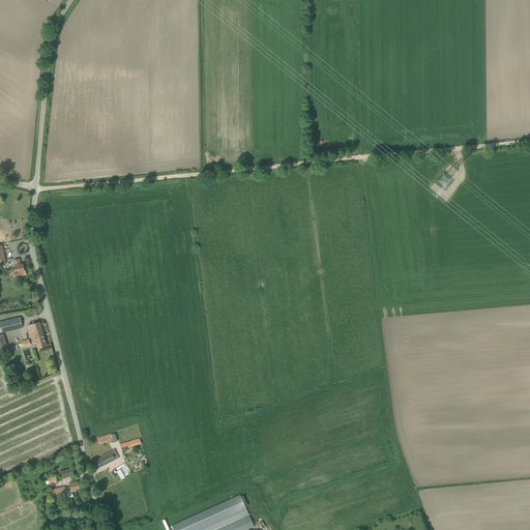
[(23,264),(21,265),(19,259),(13,260),(15,266),(15,269),(11,269),(12,276),(20,275),(26,274),(25,270),(24,270),(23,264)]
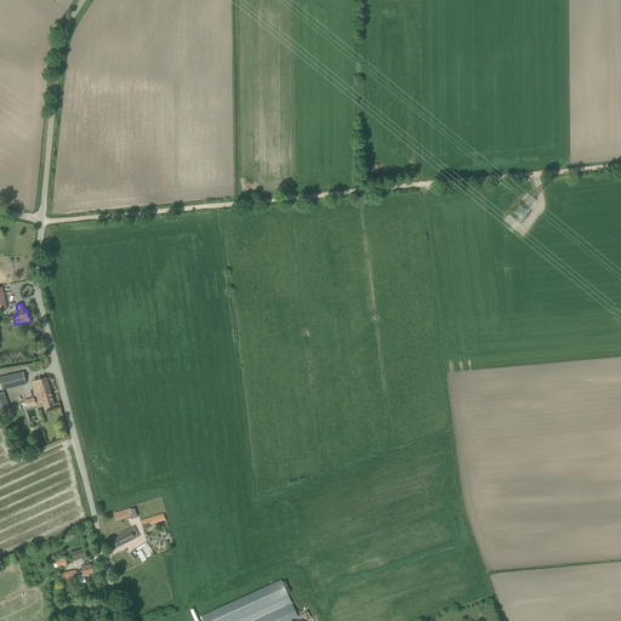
[(23,371),(0,377),(0,382),(1,389),(26,383),(23,371)]
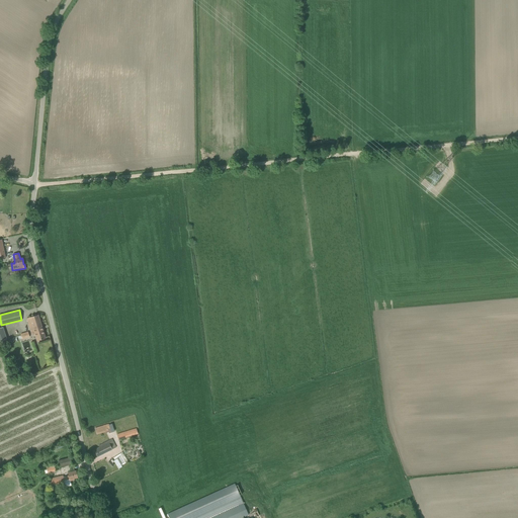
[(26,318),(31,334),(32,335),(35,335),(37,341),(46,338),(38,315),(26,318)]
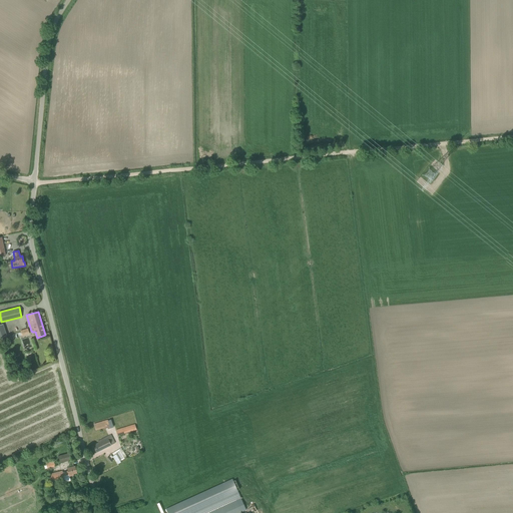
[(108,420),(99,423),(94,424),(96,430),(100,429),(104,428),(104,429),(108,429),(110,428),(108,422),(108,420)]
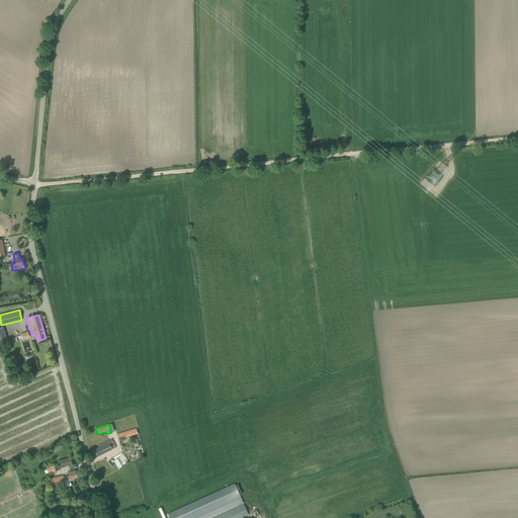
[(118,440),(138,434),(136,429),(117,434),(118,440)]
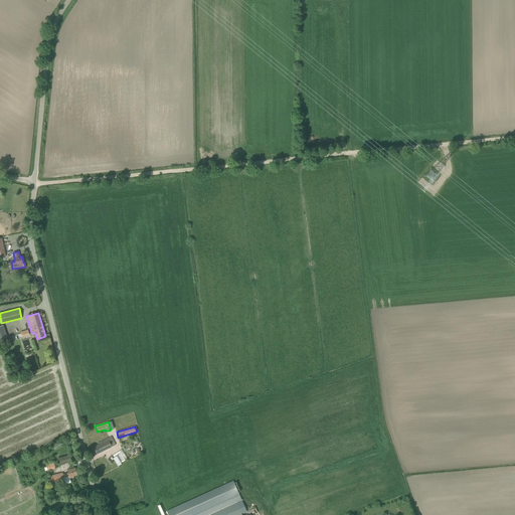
[(112,437),(107,439),(98,443),(99,445),(92,448),(95,455),(111,448),(116,445),(112,437)]
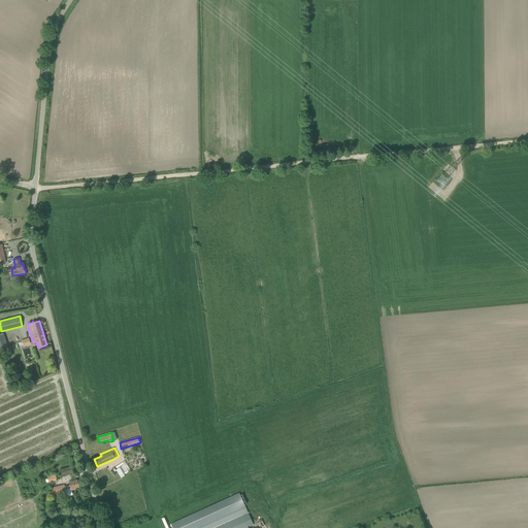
[(72,466),(60,469),(62,476),(73,473),(72,466)]
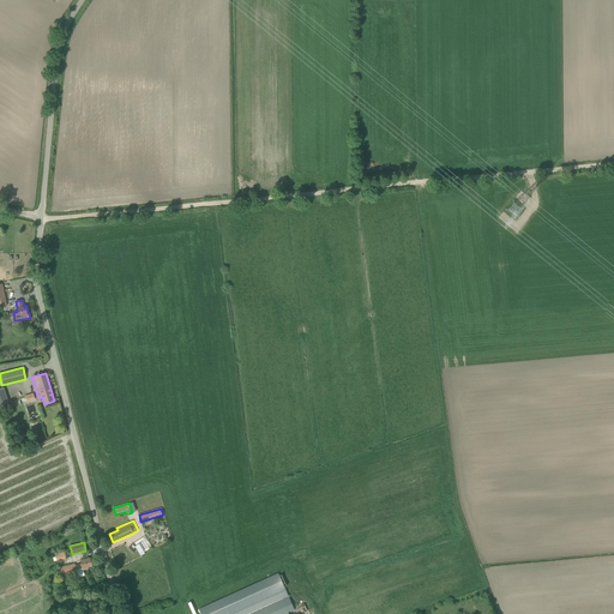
[(56,561),(66,559),(64,551),(54,554),(56,561)]
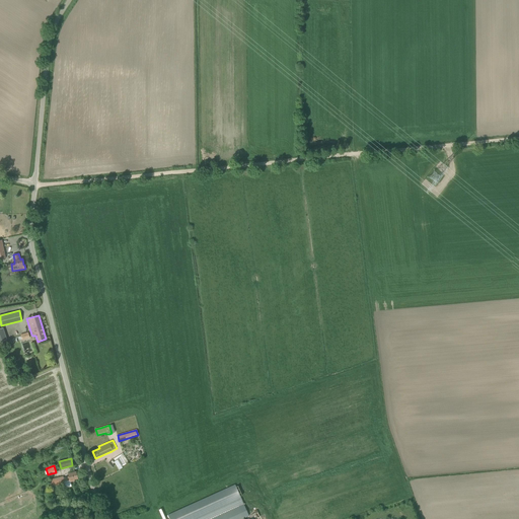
[(71,487),(70,482),(74,480),(74,478),(78,477),(76,471),(68,473),(69,476),(63,478),(63,476),(51,479),(52,487),(64,483),(66,488),(71,487)]
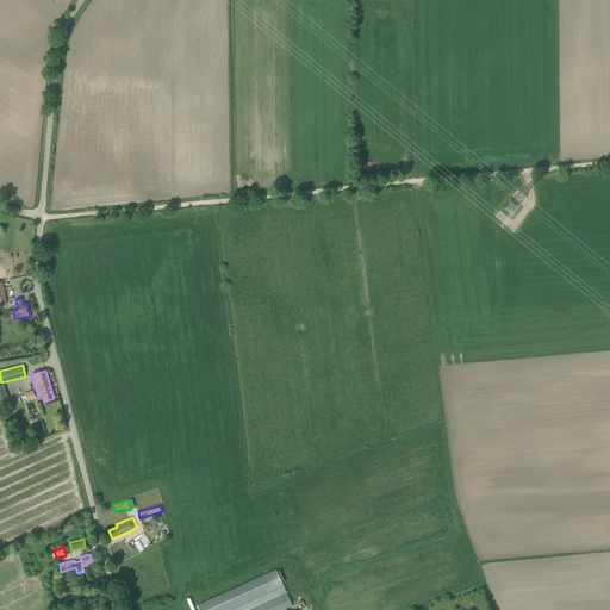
[(277,571),(198,607),(199,609),(259,609),(288,597),(277,571)]
